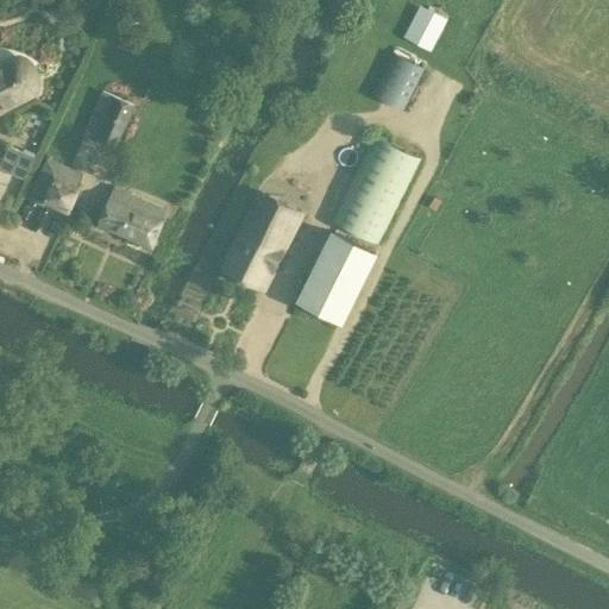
[(431,52),(432,49),(447,20),(421,7),(407,36),(406,38),(431,52)]
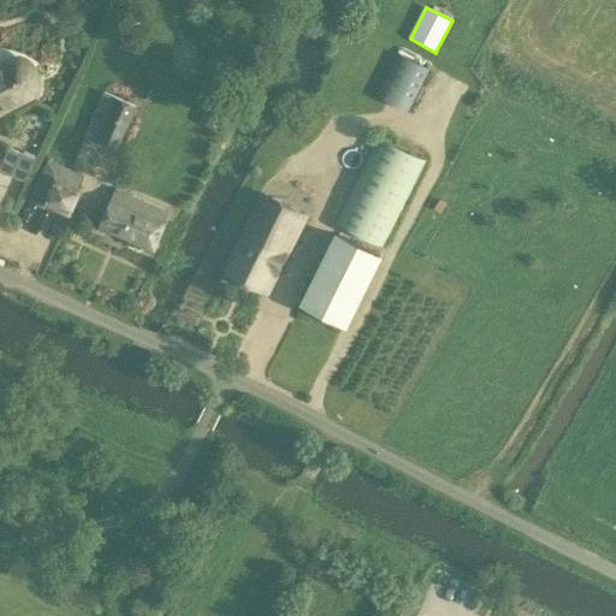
[(407,112),(428,69),(396,52),(374,96),(407,112)]
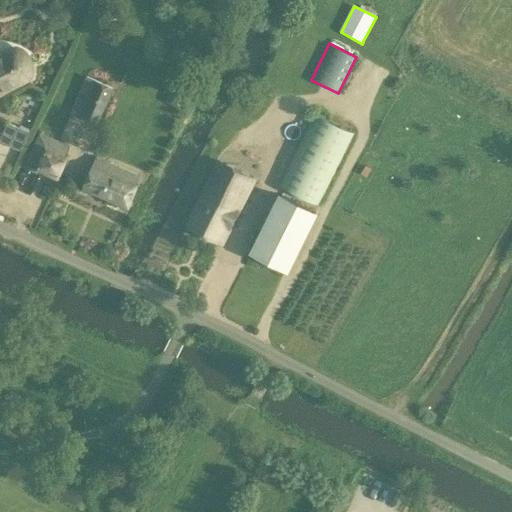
[(12,51),(11,50),(0,56),(0,91),(26,78),(27,76),(28,75),(28,74),(29,72),(29,70),(29,68),(29,66),(28,64),(28,61),(27,60),(26,58),(25,56),(22,54),(20,53),(19,52),(17,51),(15,51),(12,51)]
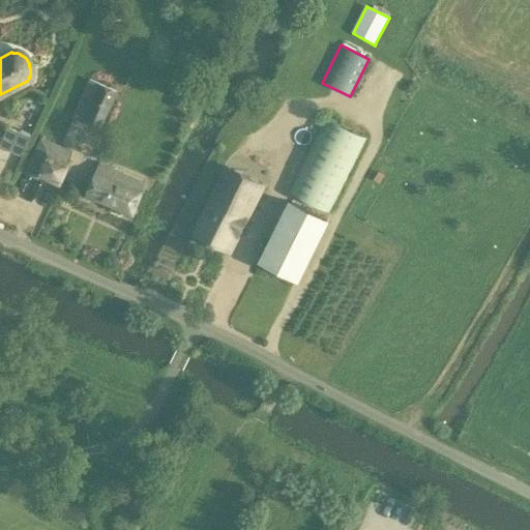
[(99,128),(116,91),(90,79),(74,116),(84,120),(84,122),(99,128)]
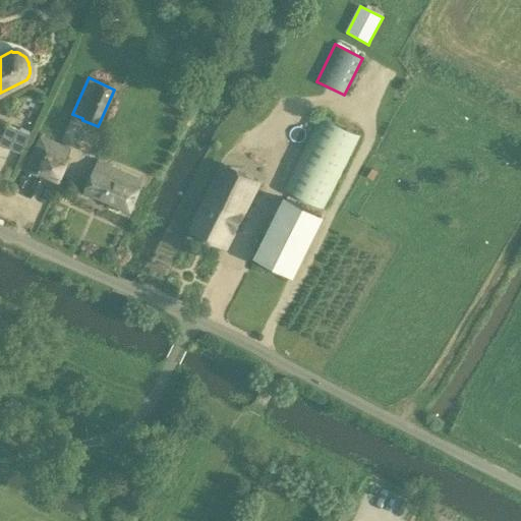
[(324,209),(360,135),(320,116),(284,189),(324,209)]
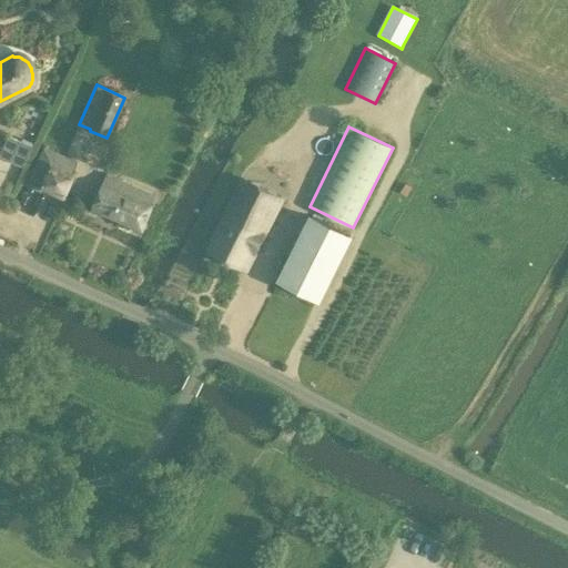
[(32,148),(8,137),(0,154),(0,155),(23,166),(32,148)]
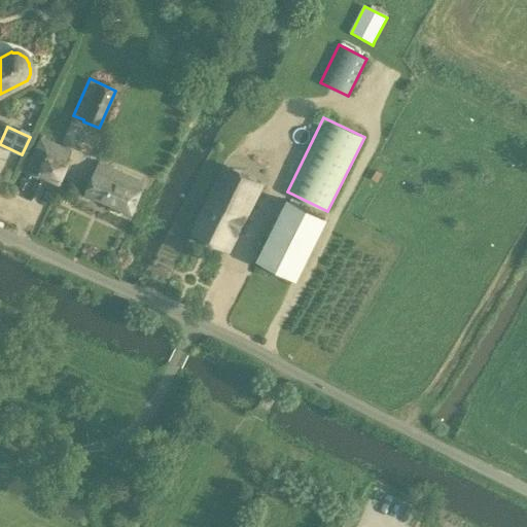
[(72,151),(41,137),(28,168),(58,181),(72,151)]
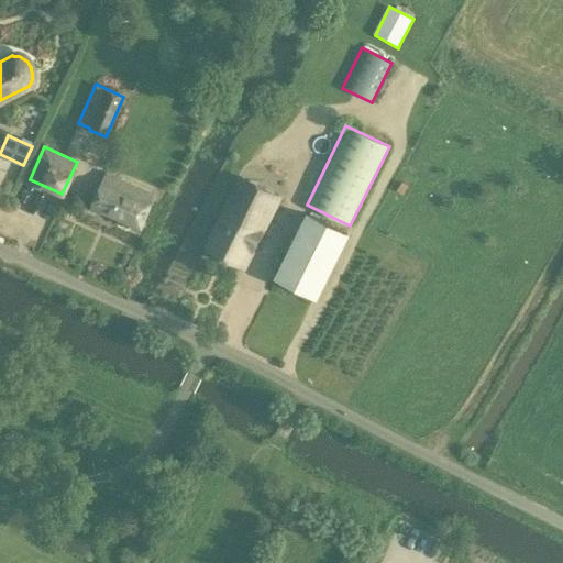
[(91,207),(140,228),(154,195),(106,174),(91,207)]
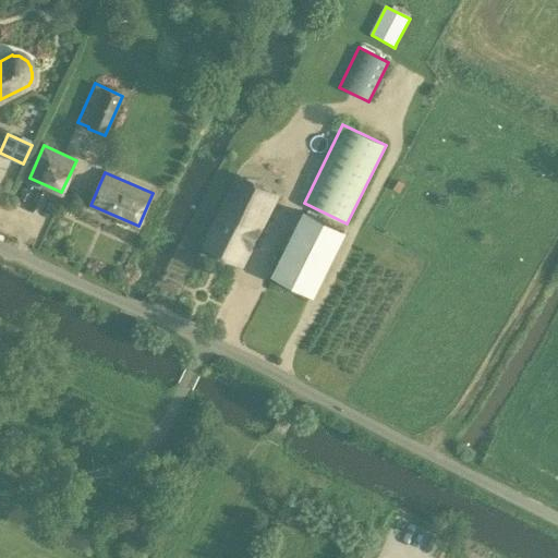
[(242,267),(278,193),(240,174),(204,247),(242,267)]
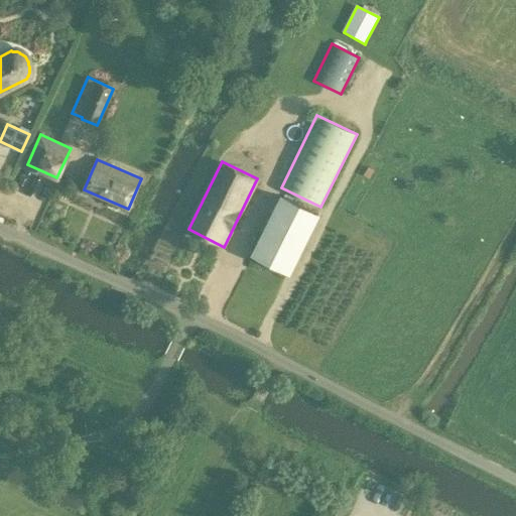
[(370,178),(375,170),(369,167),(365,175),(370,178)]
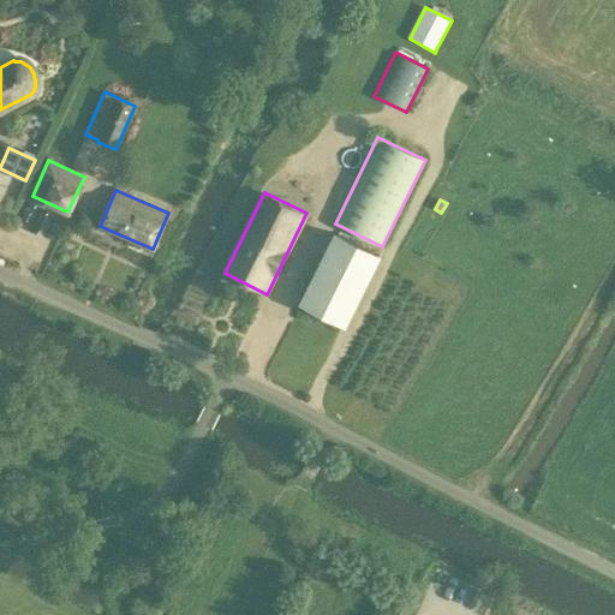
[(342,326),(378,255),(338,233),(302,304),(342,326)]
